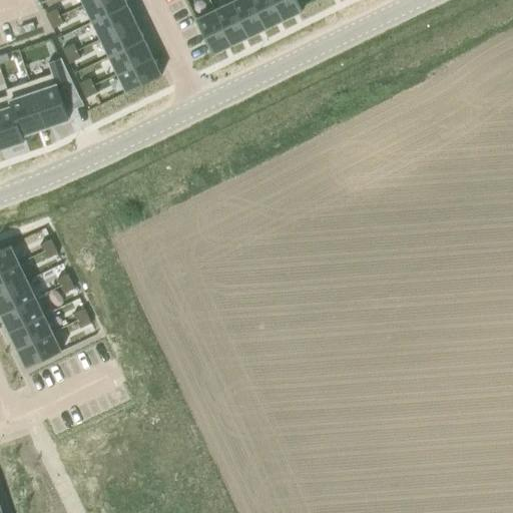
[(123,0),(94,0),(84,5),(92,22),(127,6),(123,0)]
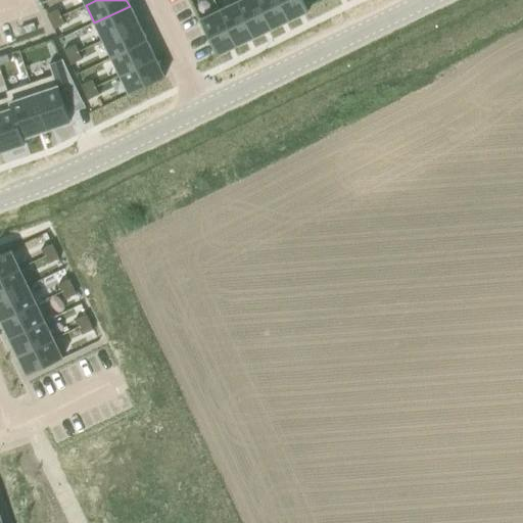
[(256,0),(241,0),(236,3),(253,39),(271,30),(256,0)]
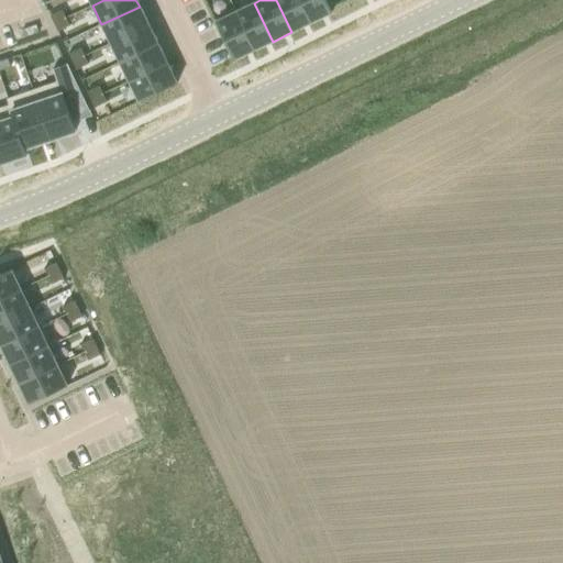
[(299,0),(276,0),(291,32),(311,23),(299,0)]
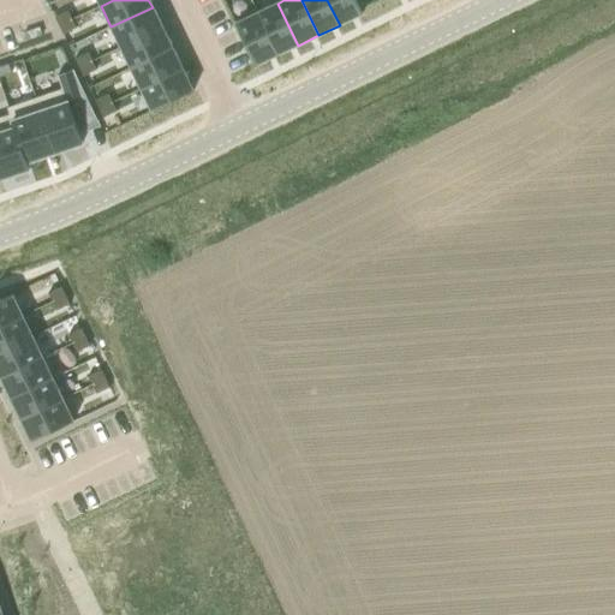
[(327,0),(340,25),(362,15),(354,0),(327,0)]
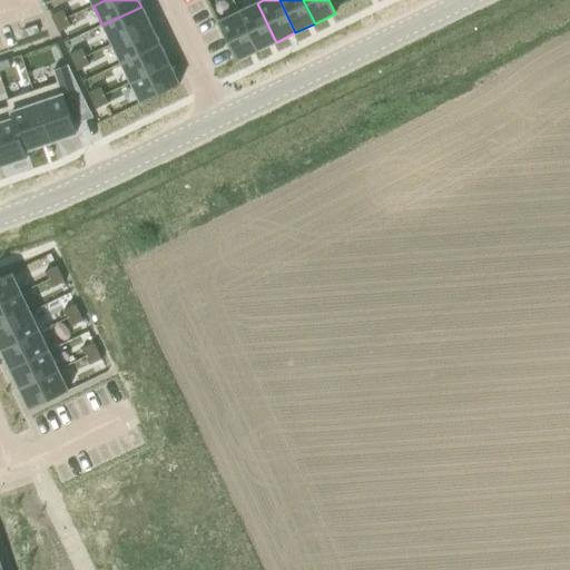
[(257,3),(238,12),(257,51),(276,42),(257,3)]
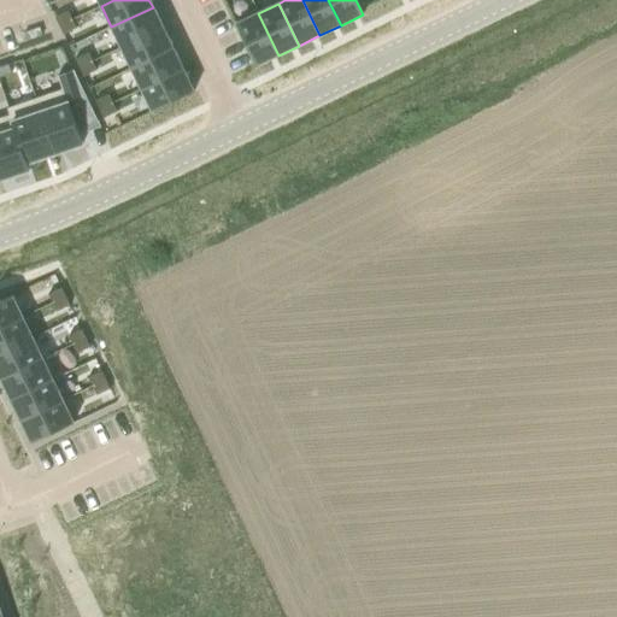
[(153,7),(111,27),(121,48),(163,28),(153,7)]
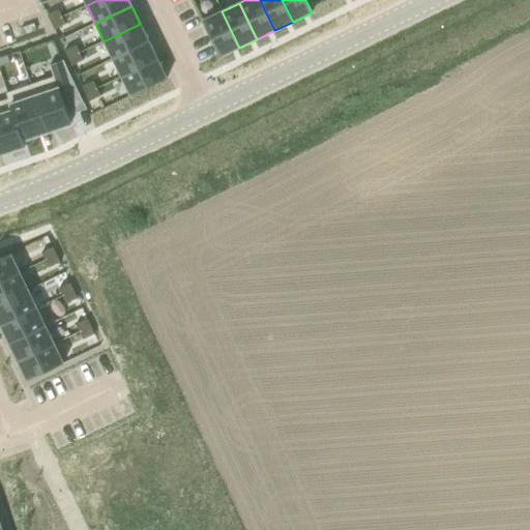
[(58,10),(47,16),(50,23),(61,18),(58,10)]
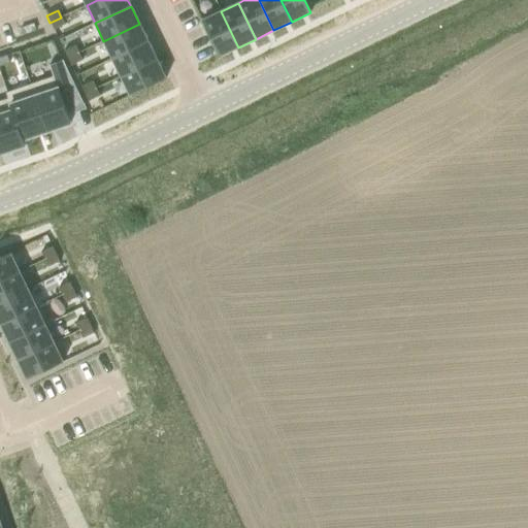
[(221,11),(202,21),(220,57),(238,47),(221,11)]
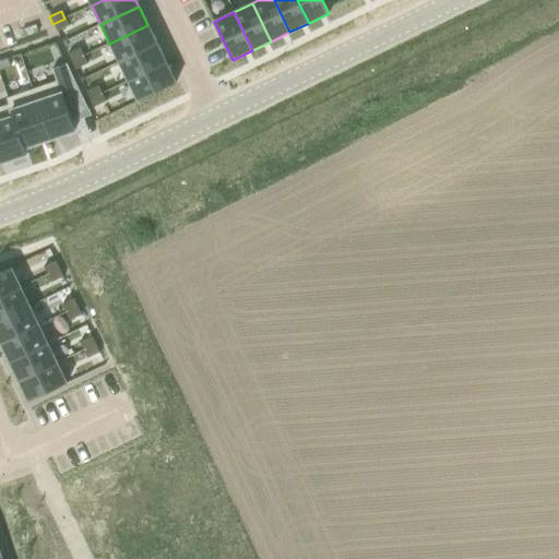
[(64,19),(52,24),(57,32),(69,26),(64,19)]
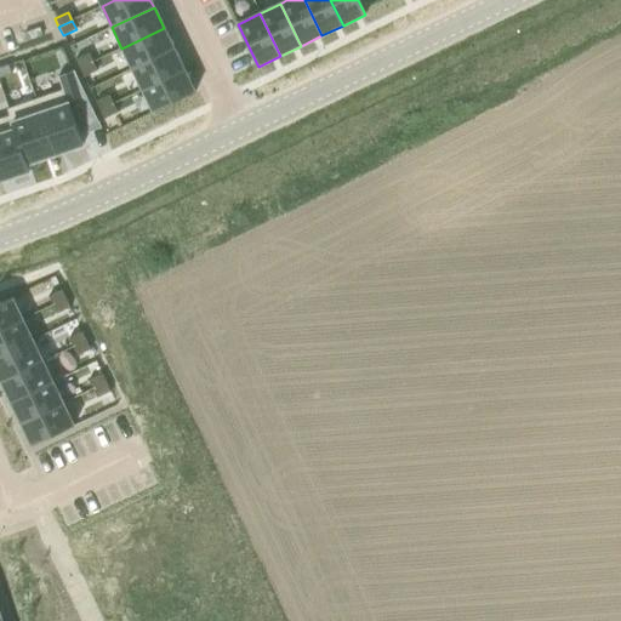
[(164,28),(121,49),(132,69),(174,49),(164,28)]
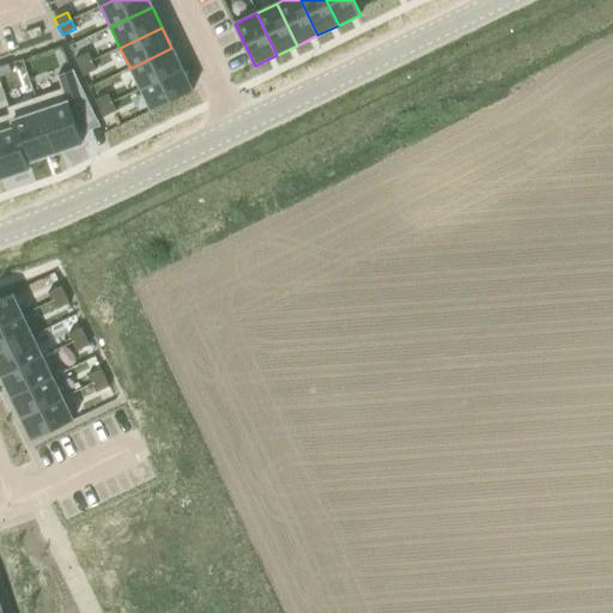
[(171,48),(131,68),(140,89),(182,70),(171,48)]
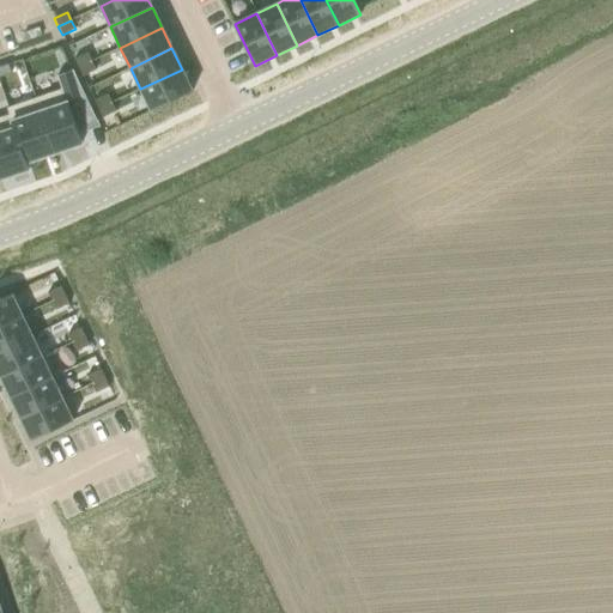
[(87,53),(74,60),(78,68),(91,62),(87,53)]
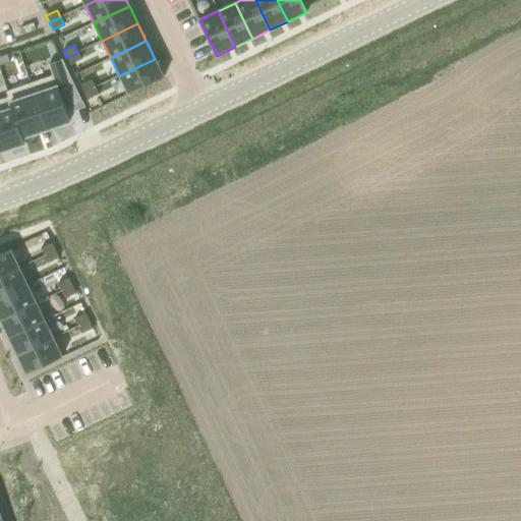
[(77,53),(66,58),(70,65),(81,60),(77,53)]
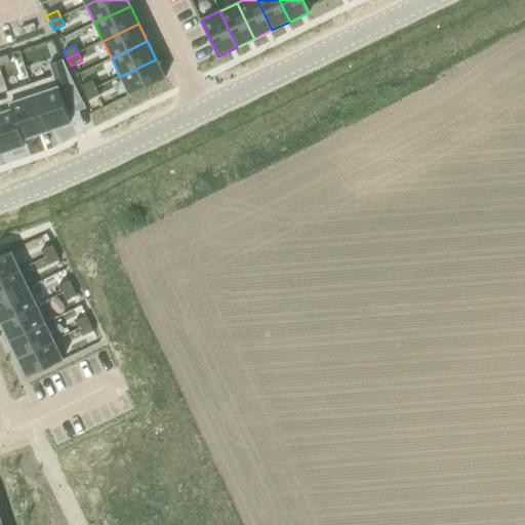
[(7,55),(0,57),(0,66),(9,64),(7,55)]
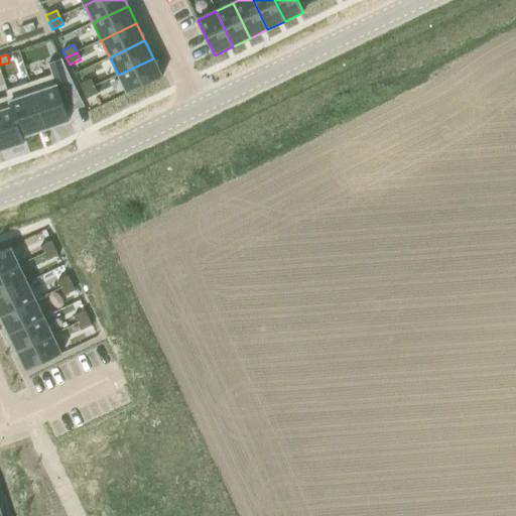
[(153,58),(118,75),(127,94),(162,77),(153,58)]
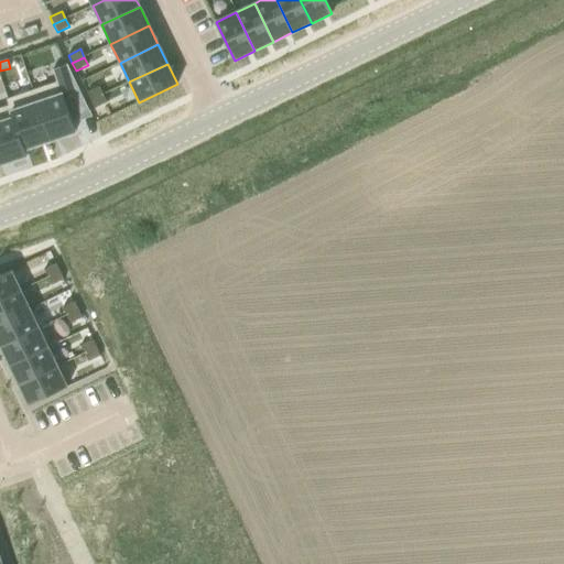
[(56,83),(32,90),(49,141),(75,132),(64,98),(80,93),(66,65),(52,69),(56,83)]
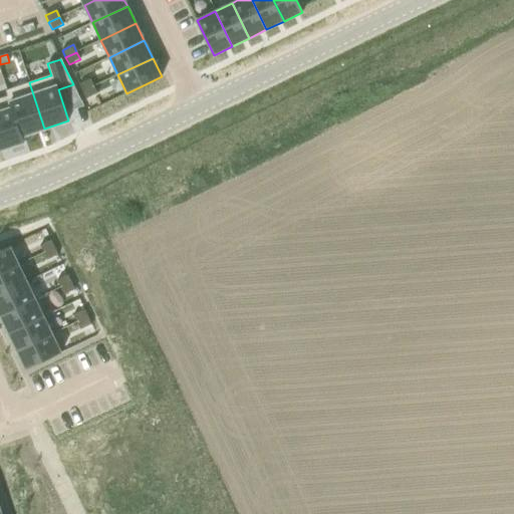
[(89,79),(78,84),(82,91),(93,86),(89,79)]
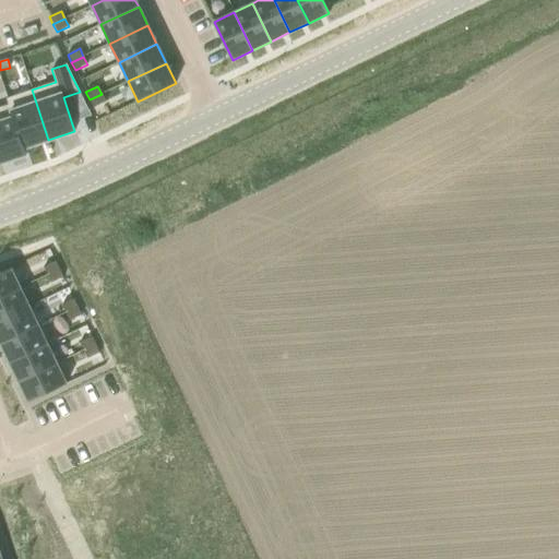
[(32,90),(7,98),(9,105),(24,149),(48,140),(32,90)]
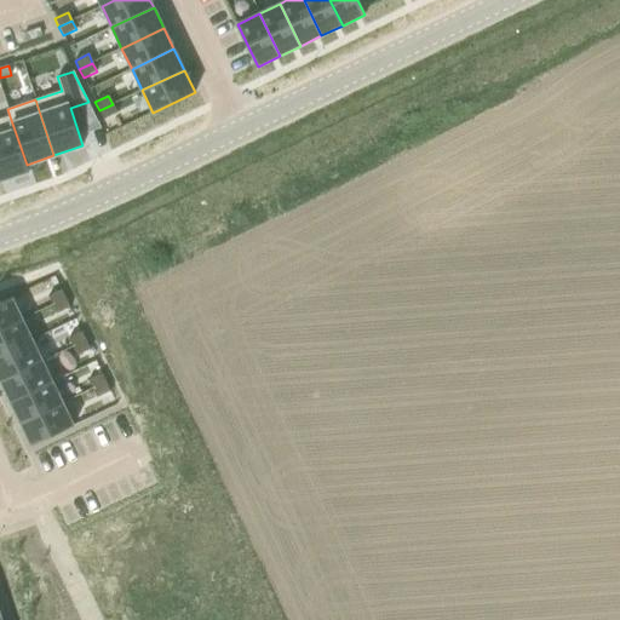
[(113,104),(99,110),(103,120),(116,113),(113,104)]
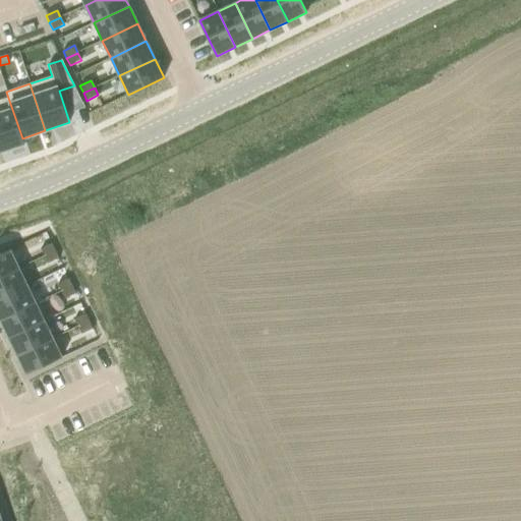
[(8,98),(0,100),(0,149),(1,152),(24,143),(22,138),(8,98)]
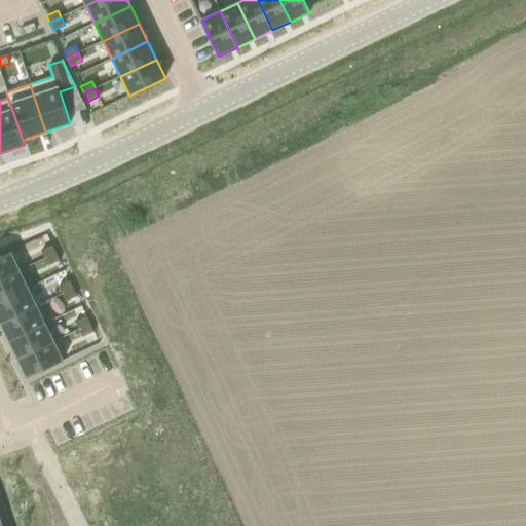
[(51,246),(40,251),(44,259),(55,253),(51,246)]
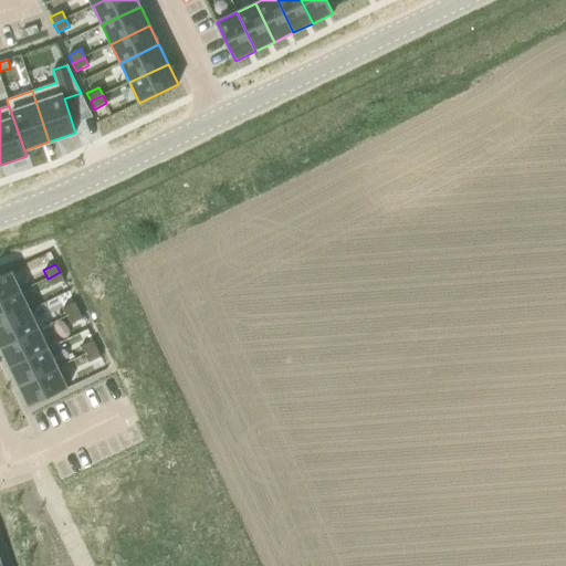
[(11,271),(0,275),(0,301),(20,292),(11,271)]
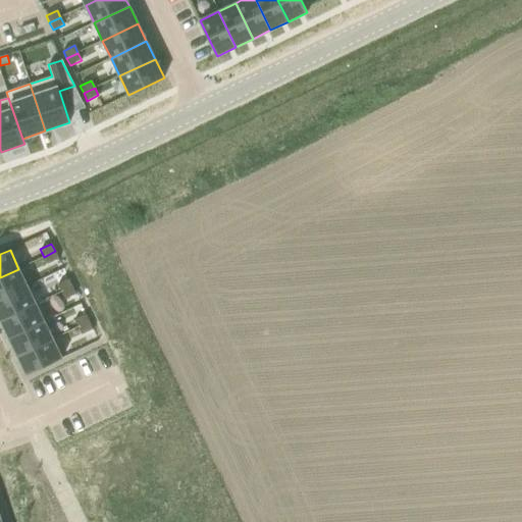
[(55,251),(44,257),(48,264),(58,259),(55,251)]
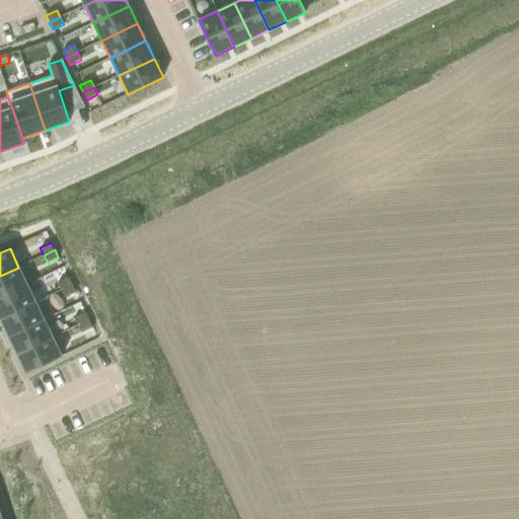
[(18,268),(0,276),(0,297),(27,285),(18,268)]
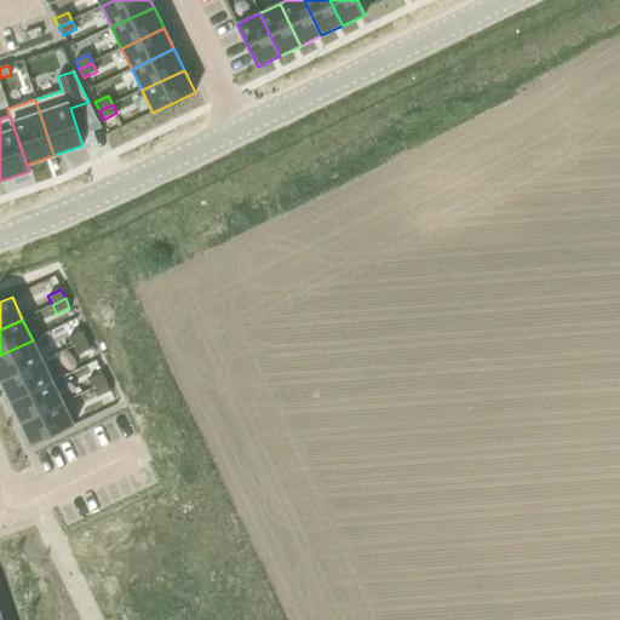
[(81,332),(68,338),(73,346),(85,340),(81,332)]
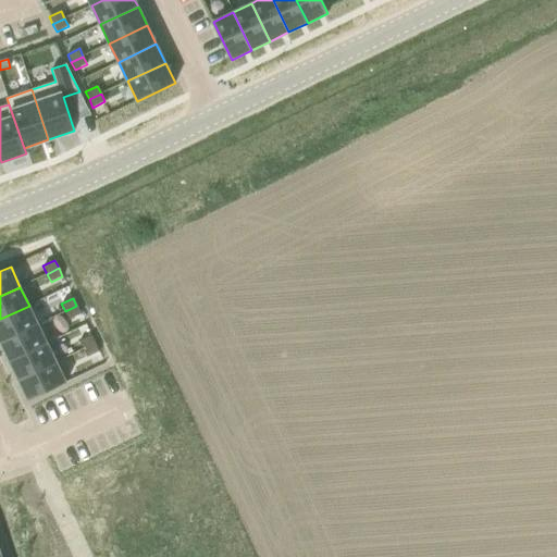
[(29,306),(0,319),(0,342),(0,343),(38,324),(29,306)]
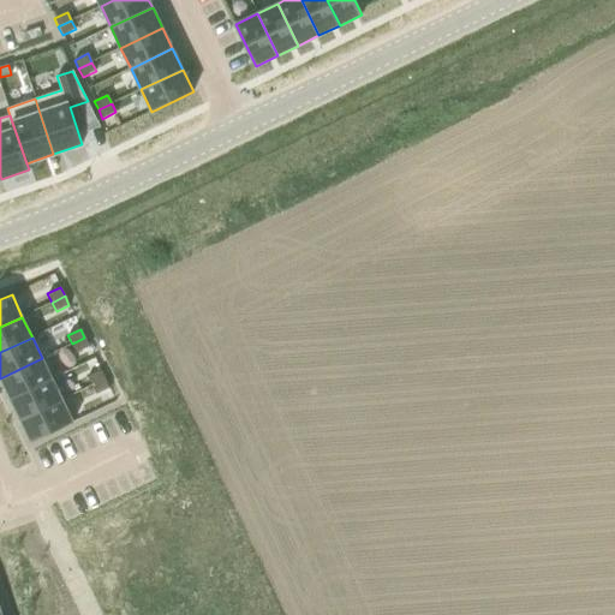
[(84,338),(72,344),(76,353),(89,346),(84,338)]
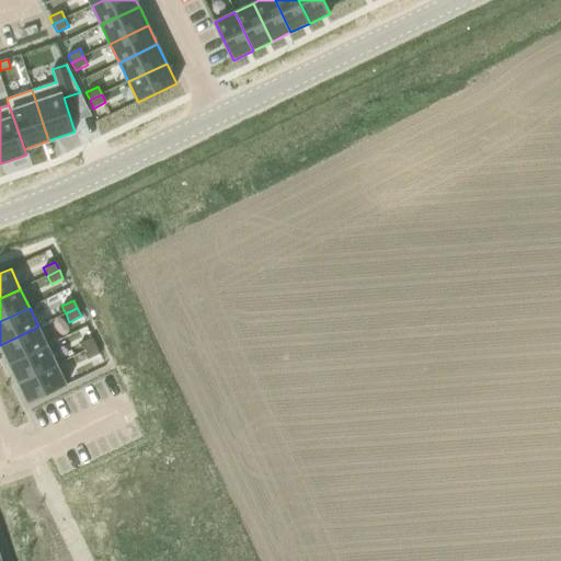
[(38,327),(0,345),(10,364),(47,345),(38,327)]
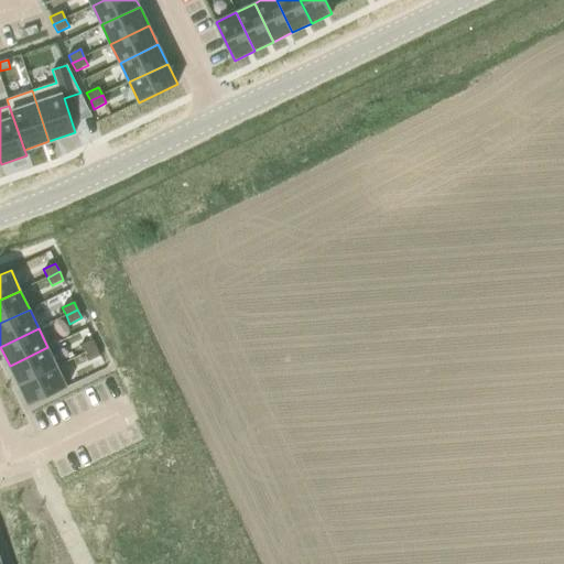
[(91,340),(80,346),(84,354),(96,348),(91,340)]
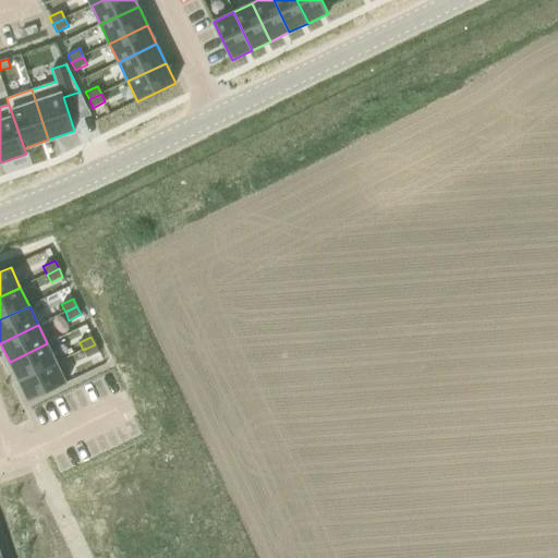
[(47,343),(10,362),(19,381),(57,363),(47,343)]
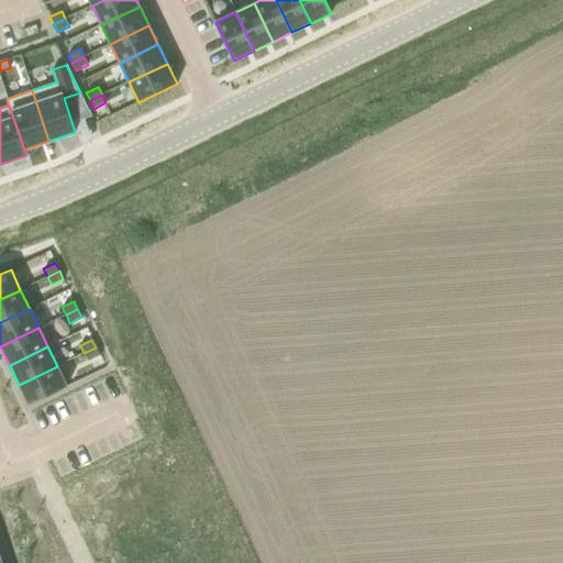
[(96,348),(84,353),(88,361),(100,355),(96,348)]
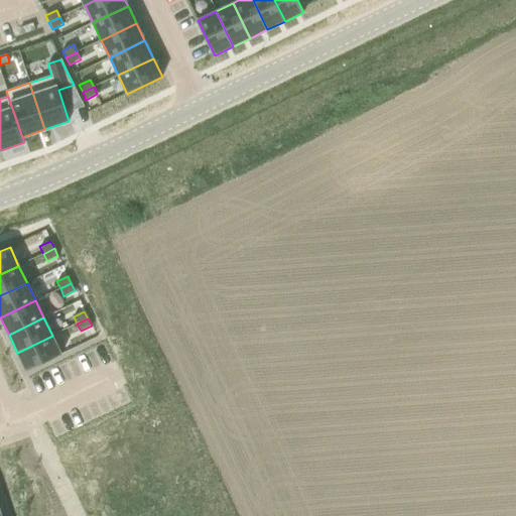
[(52,336),(17,353),(26,371),(61,354),(52,336)]
